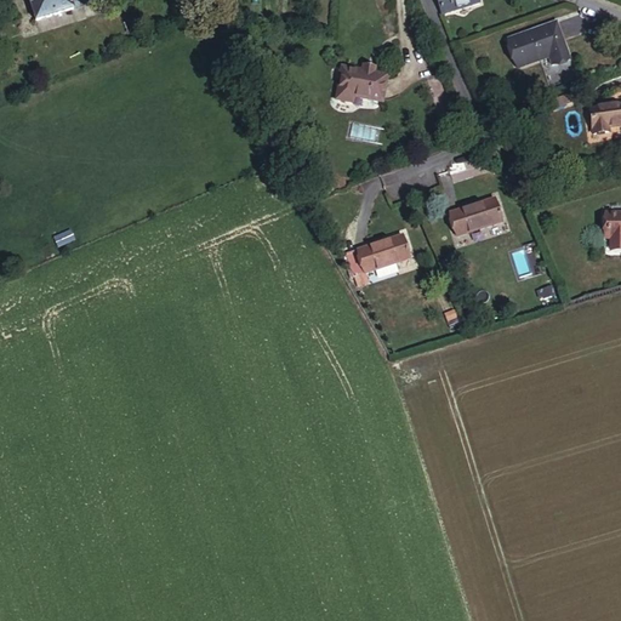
[(23,0),(30,21),(69,10),(67,0),(23,0)]
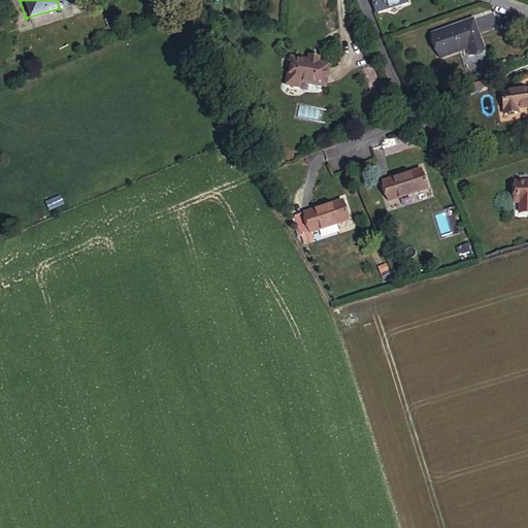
[(479,21),(435,31),(443,62),(472,55),(473,62),(488,58),(479,21)]
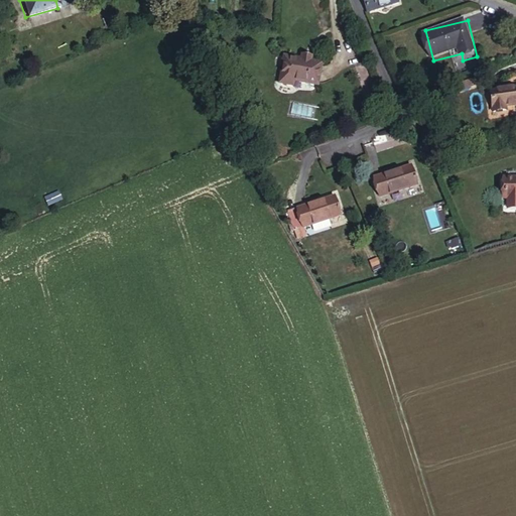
[(307,57),(288,54),(285,81),(299,83),(300,79),(323,82),(326,60),(315,58),(316,52),(308,51),(307,57)]
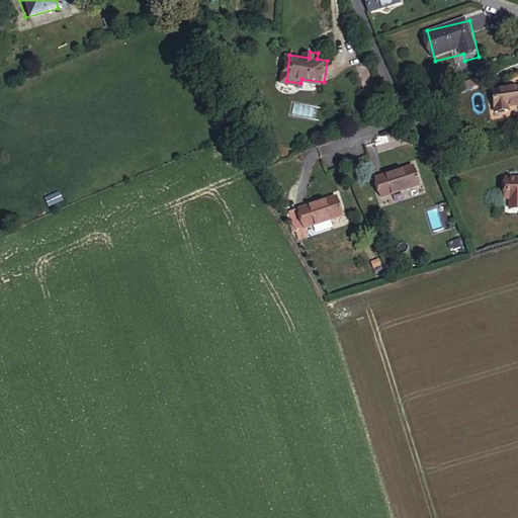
[(483,82),(463,86),(465,95),(485,91),(483,82)]
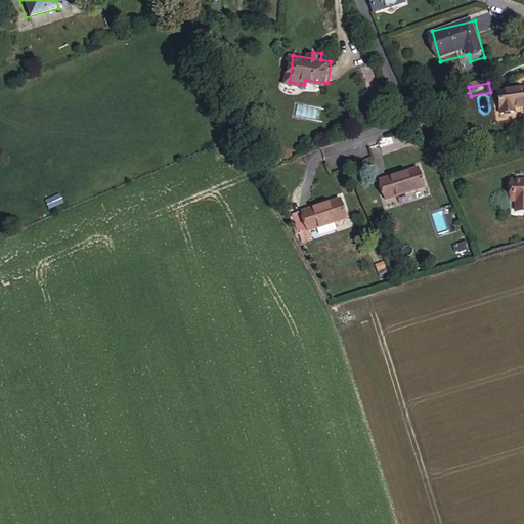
[(518,93),(485,101),(491,123),(509,119),(507,112),(517,108),(516,102),(520,101),(518,93)]
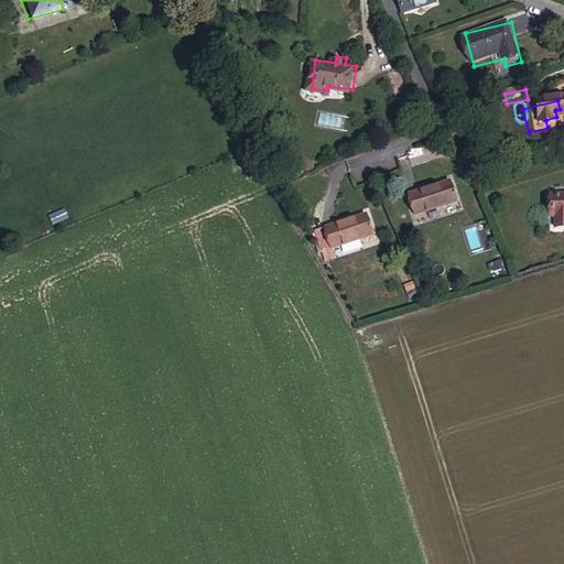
[(455,185),(413,198),(420,220),(462,207),(455,185)]
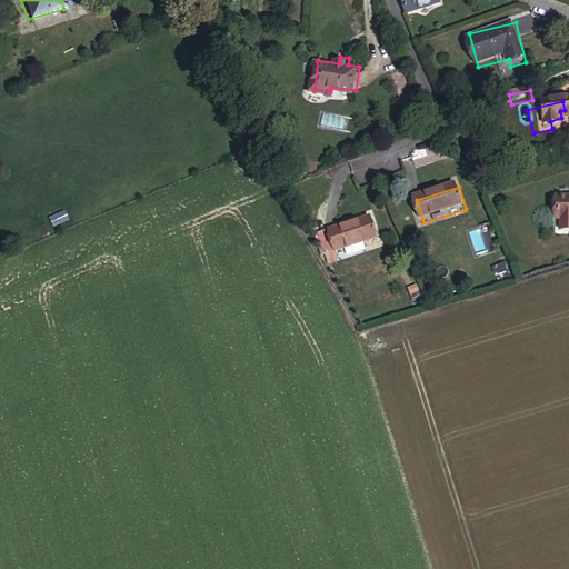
[(65,211),(48,219),(52,228),(68,220),(65,211)]
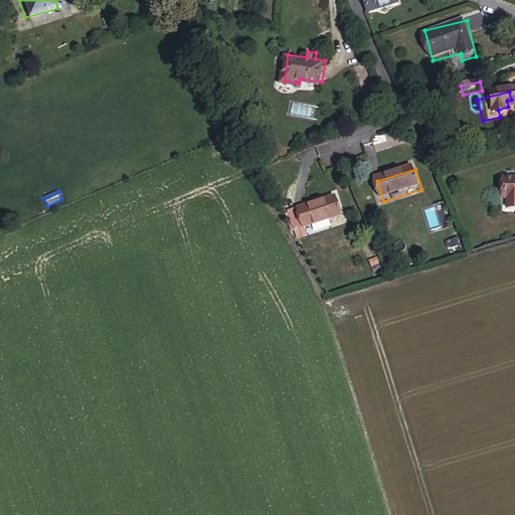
[(338,200),(300,212),(306,232),(345,220),(338,200)]
